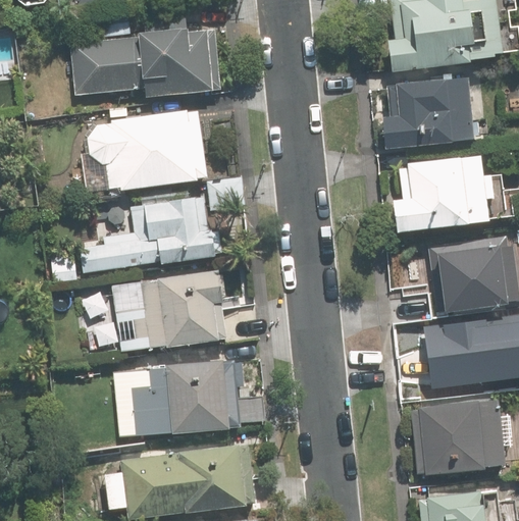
[(495,0),(386,0),(392,38),(386,39),(390,67),(502,53),(495,0)]
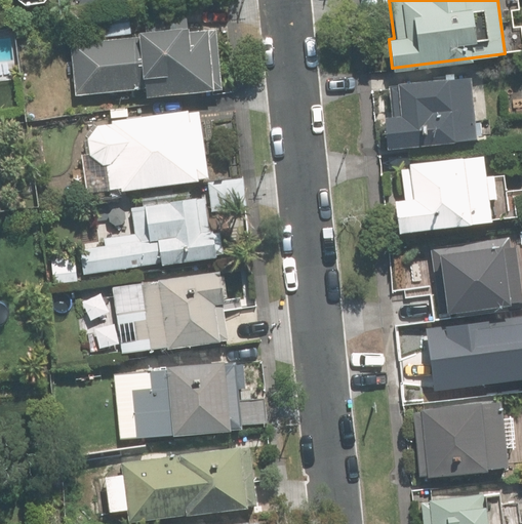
[(69,43),(74,95),(144,87),(146,98),(222,90),(215,28),(189,31),(188,26),(138,31),(138,36),(69,43)]
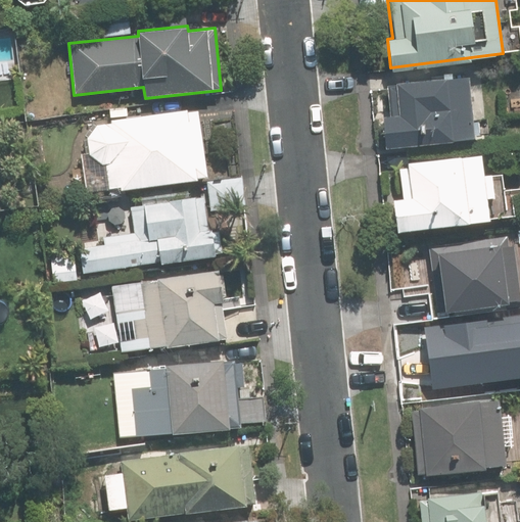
[(382,116),(385,147),(476,138),(470,76),(396,83),(399,114),(382,116)]
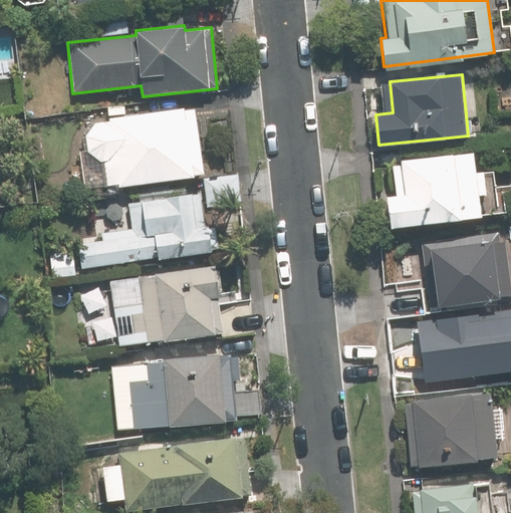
[(202,172),(192,108),(95,123),(83,135),(86,152),(98,162),(102,161),(107,187),(202,172)]
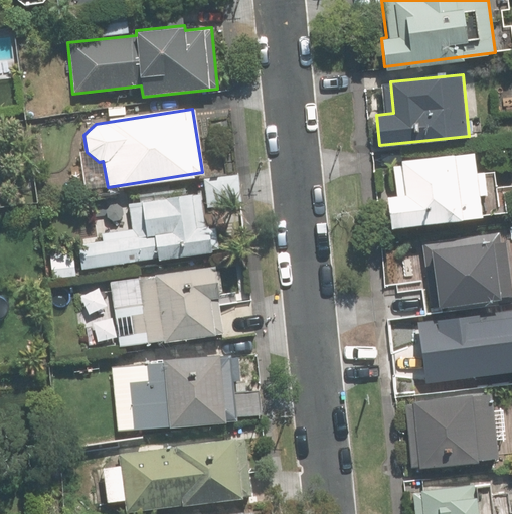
[(388,194),(391,224),(482,216),(476,154),(402,161),(405,192),(388,194)]
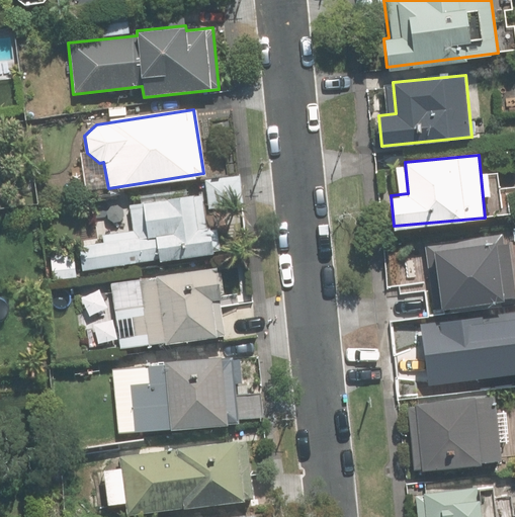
[(238,204),(234,176),(205,180),(209,208),(238,204)]
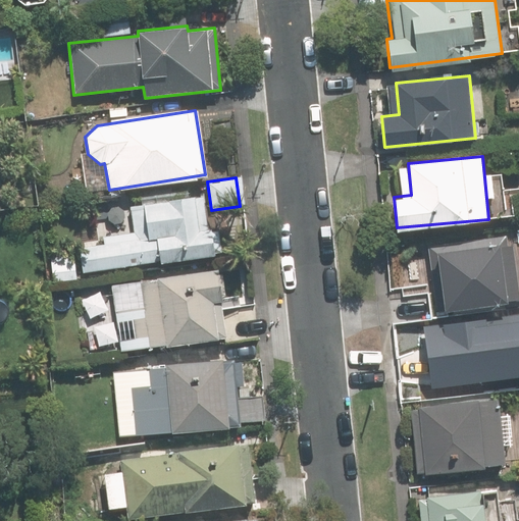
[(81,274),(214,255),(210,227),(208,227),(203,196),(127,207),(132,240),(76,248),(81,274)]
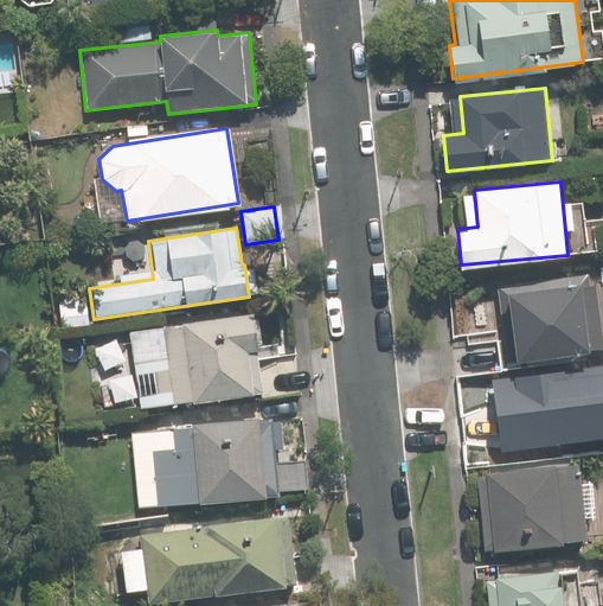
[(498,288),(505,363),(598,353),(591,288),(585,289),(584,280),(498,288)]
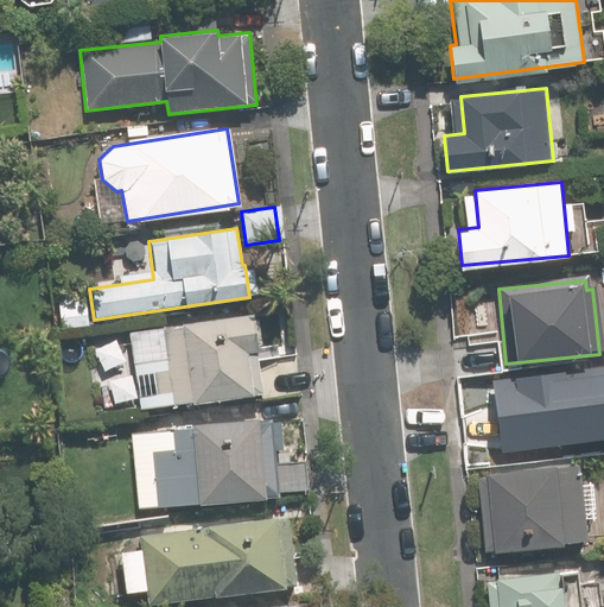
[(131,330),(141,410),(264,393),(253,314),(131,330)]
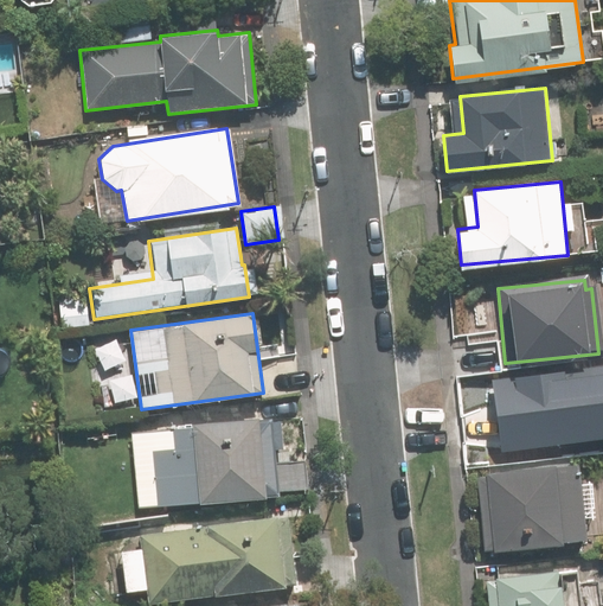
[(602,369),(488,384),(498,454),(602,440),(602,369)]
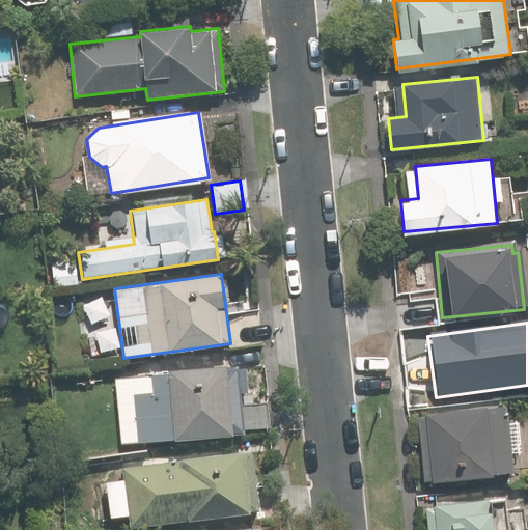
[(120,445),(245,436),(240,366),(115,377),(120,445)]
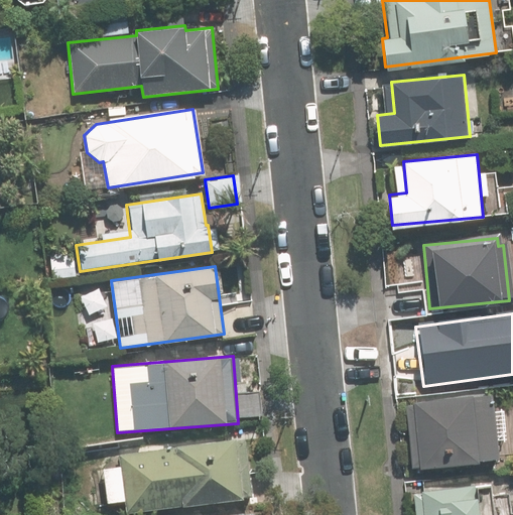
[(409,403),(418,470),(496,460),(487,393),(409,403)]
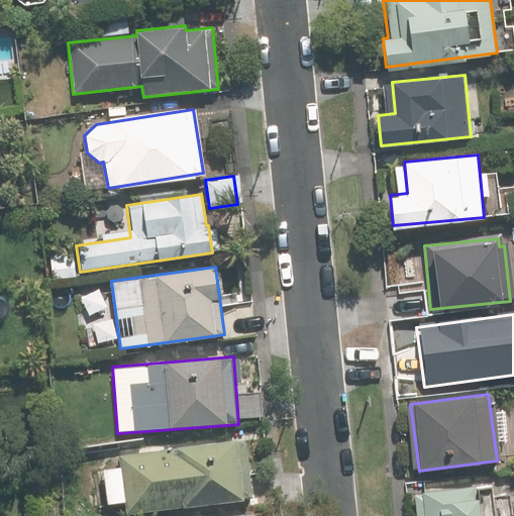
[(251,497),(243,438),(118,454),(126,514),(251,497)]
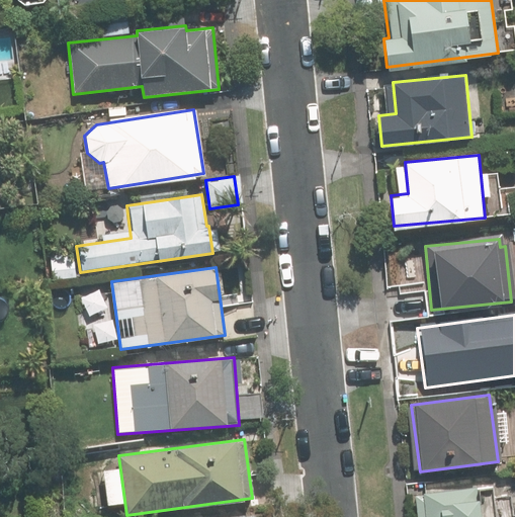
[(421,494),(423,516),(495,516),(491,484),(421,494)]
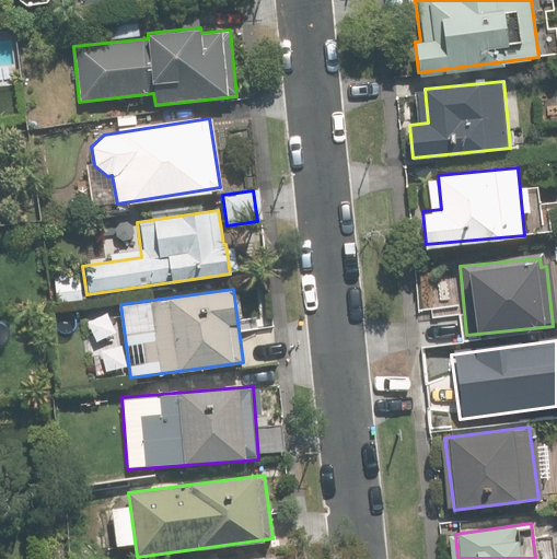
All buildings are outlined.
